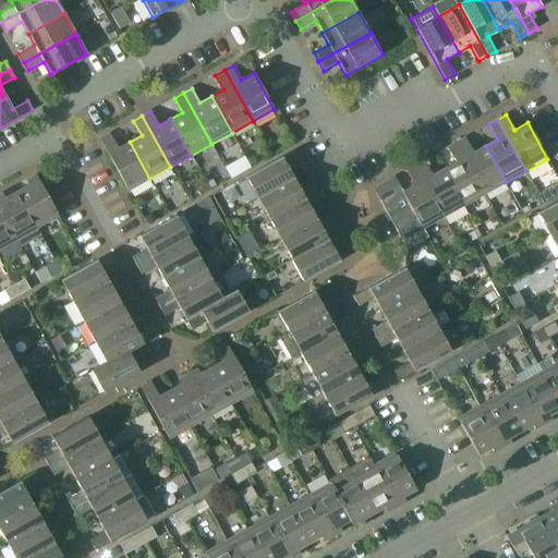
[(149,179),(130,142),(118,148),(110,134),(99,140),(128,191),(149,179)]
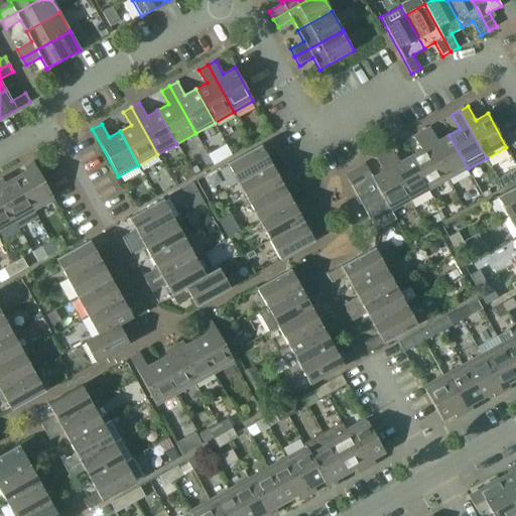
[(430,127),(422,132),(448,179),(468,168),(448,135),(437,141),(430,127)]
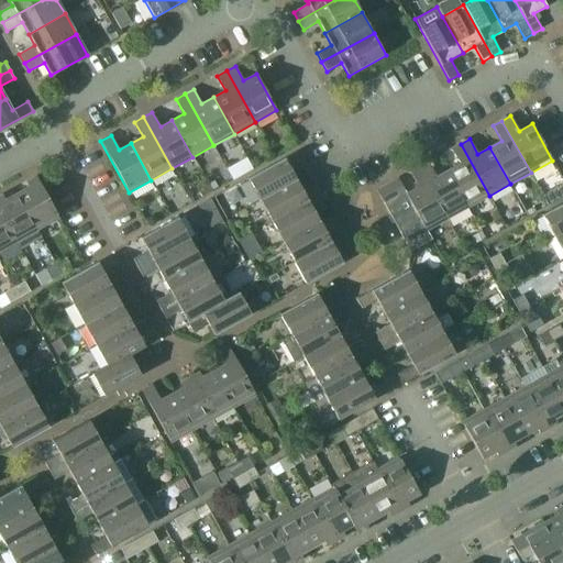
[(460,164),(449,170),(468,207),(489,196),(461,144),(452,148),(460,164)]
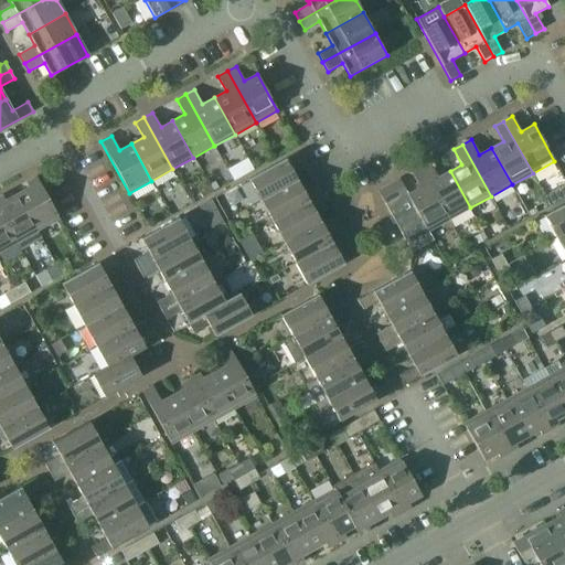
[(247,180),(259,201),(297,180),(290,169),(306,160),(300,150),(247,180)]
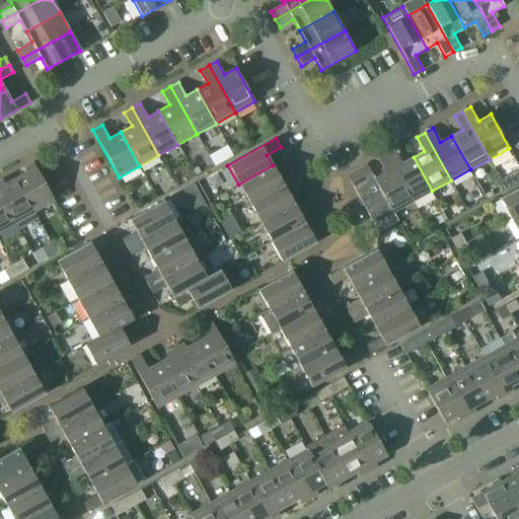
[(394,149),(386,154),(413,202),(432,191),(414,157),(402,163),(394,149)]
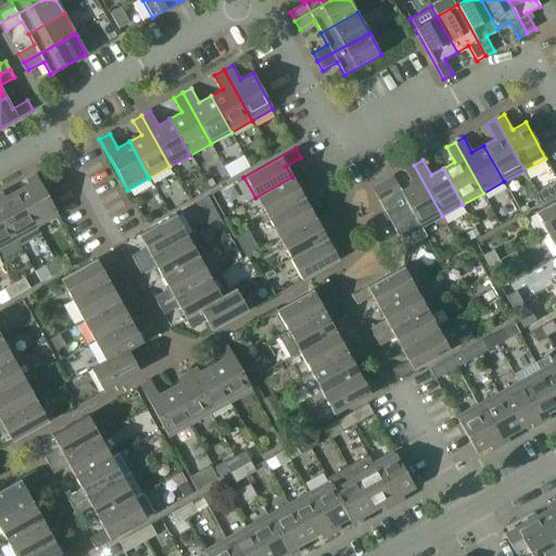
[(413,185),(402,191),(401,191),(420,228),(421,227),(442,216),(414,165),(405,169),(413,185)]
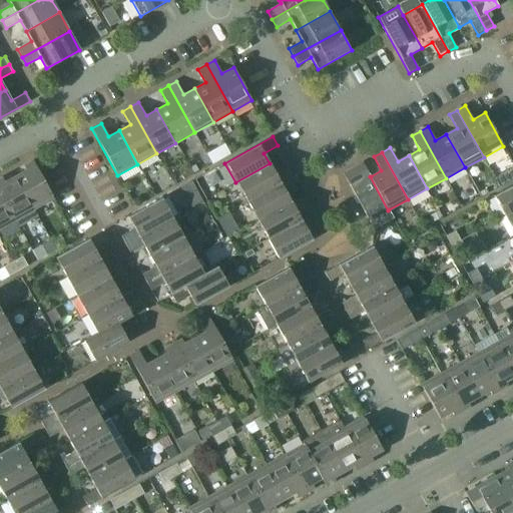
[(26,170),(15,176),(34,209),(54,198),(33,160),(24,165),(26,170)]
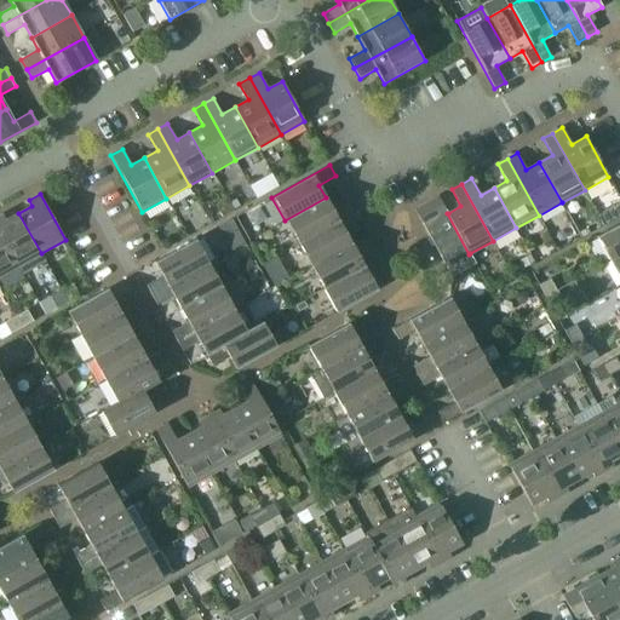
[(447,213),(448,213),(438,196),(415,210),(452,276),(476,264),(470,253),(469,254),(447,213)]
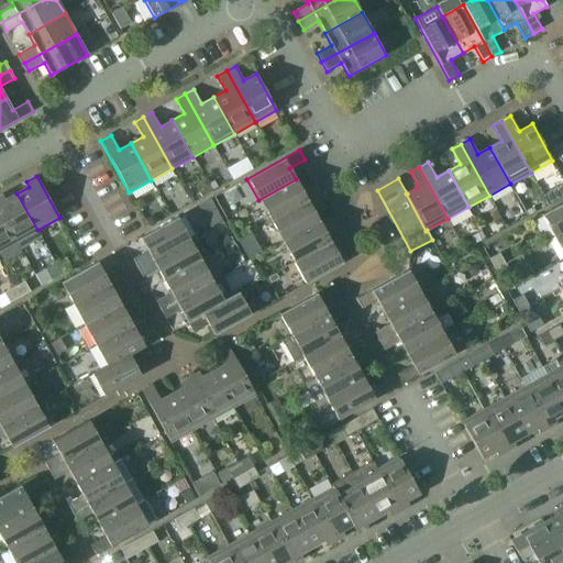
[(258,200),(271,221),(323,192),(318,183),(302,191),(296,179),(258,200)]
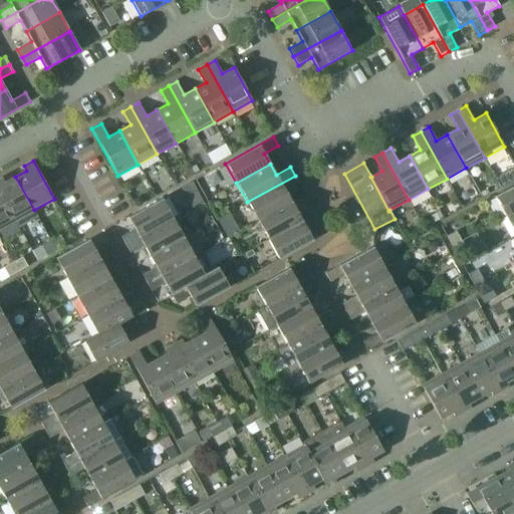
[(513,167),(497,177),(502,187),(513,180),(513,167)]
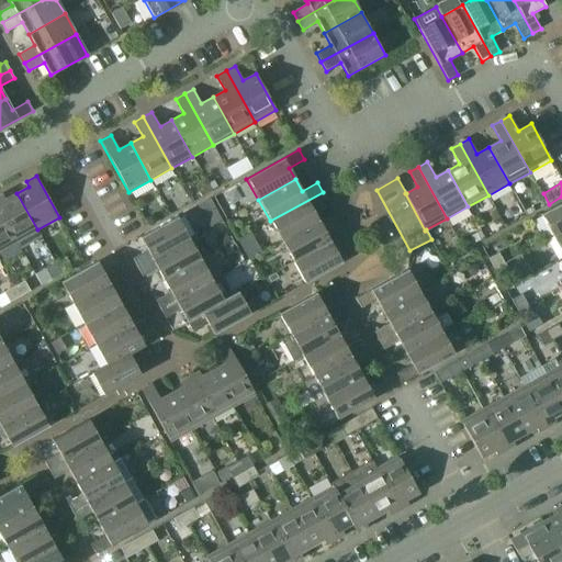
[(270,221),(282,242),(318,221),(312,209),(327,201),(323,192),(270,221)]
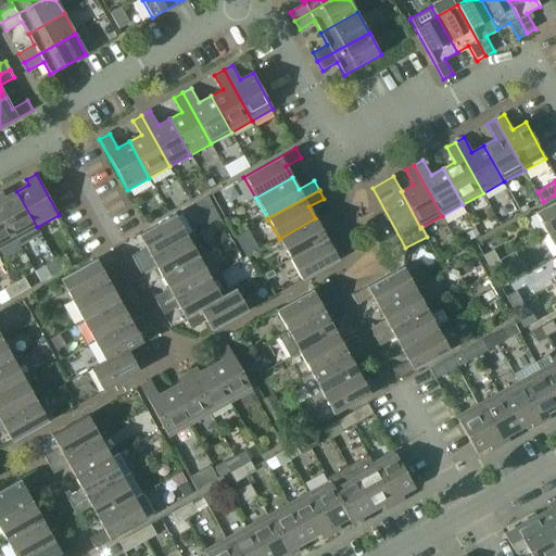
[(2,192),(0,193),(0,209),(16,238),(21,245),(41,235),(37,227),(16,191),(5,198),(2,192)]
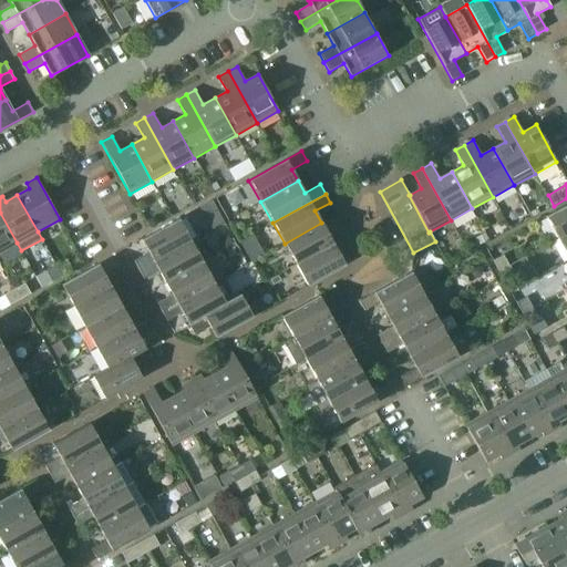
[(566,204),(546,216),(558,238),(566,233),(566,204)]
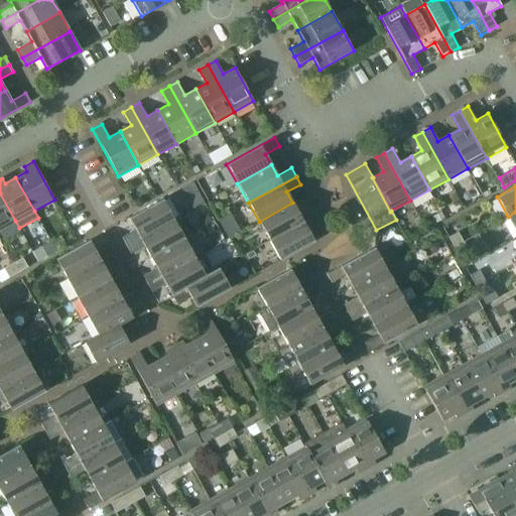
[(489,190),(482,195),(484,199),(491,195),(489,190)]
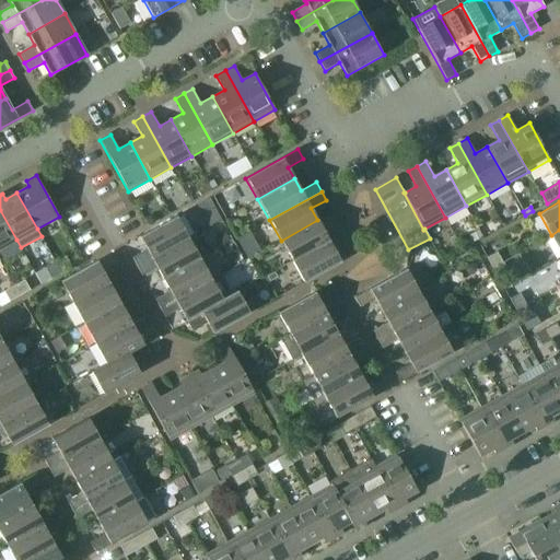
[(0,248),(16,240),(0,210),(0,248)]
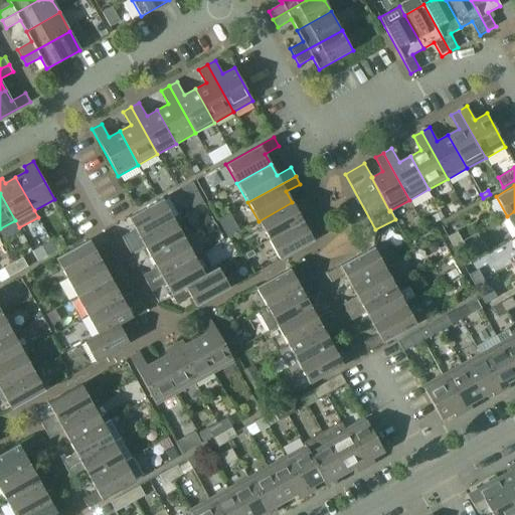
[(122,236),(126,244),(174,218),(163,198),(129,217),(136,229),(122,236)]
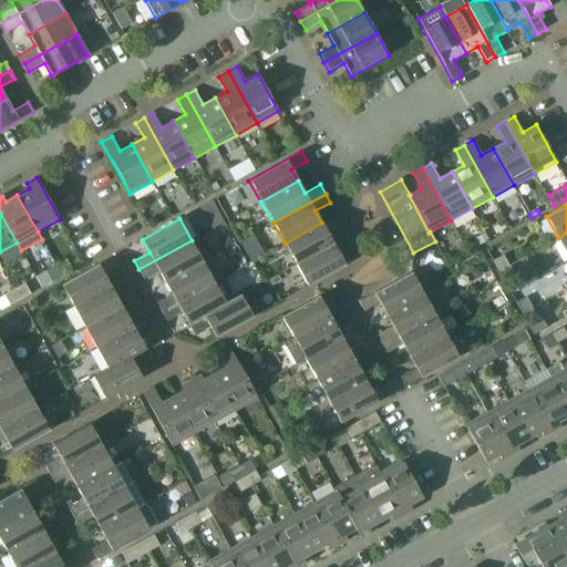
[(285,244),(296,265),(349,235),(343,226),(328,235),(321,223),(285,244)]
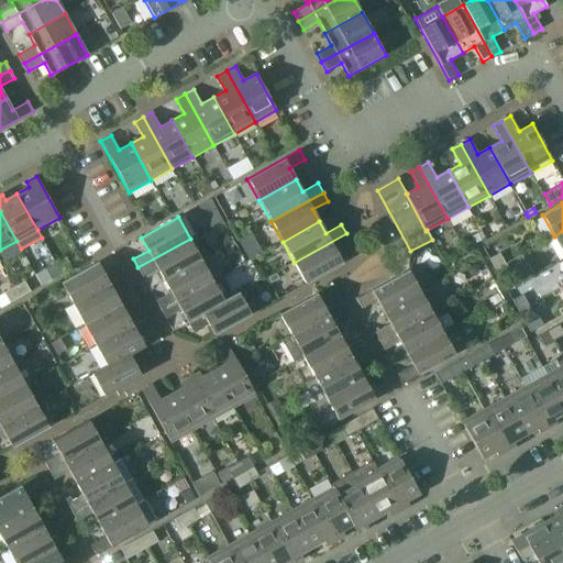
[(484,238),(481,231),(472,236),(475,243),(484,238)]
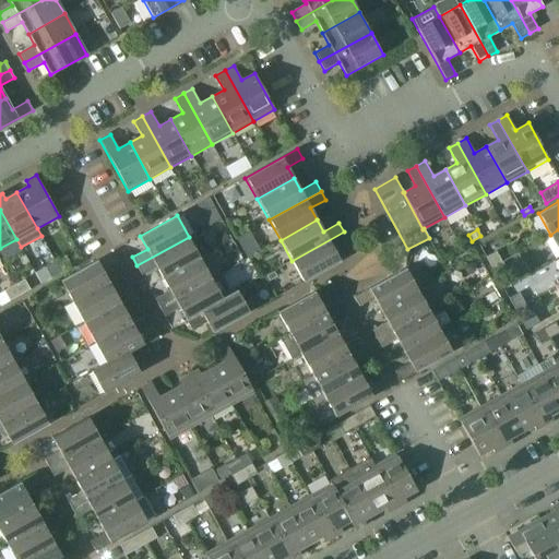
[(228,240),(224,232),(215,236),(221,245),(228,240)]
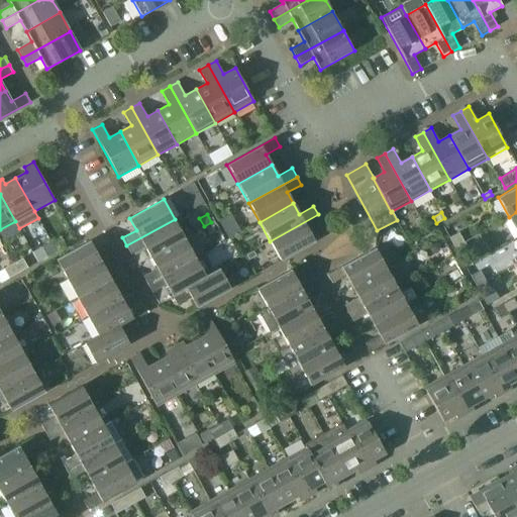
[(318,214),(270,241),(282,261),(315,242),(309,230),(322,223),(318,214)]
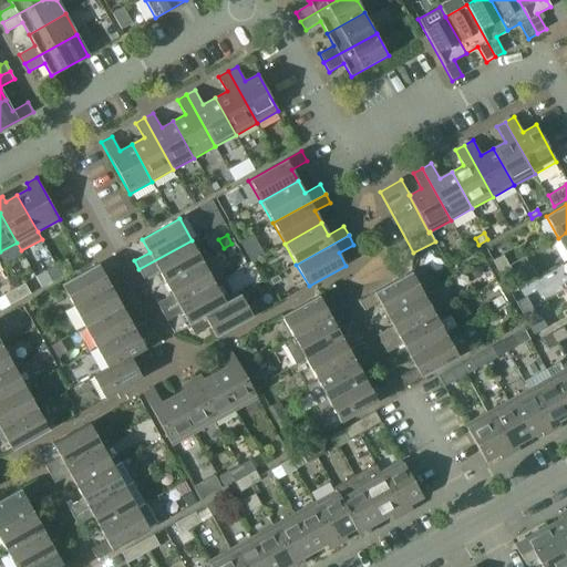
[(160,270),(166,282),(204,261),(192,240),(138,269),(144,278),(160,270)]
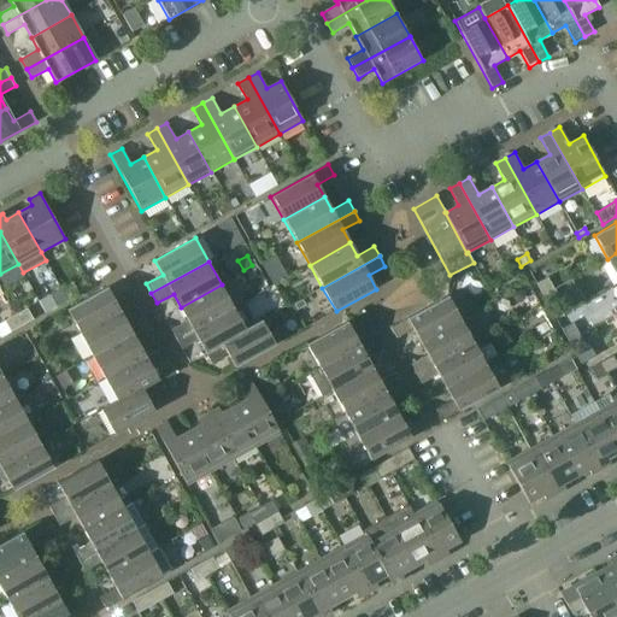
[(536,283),(542,295),(553,288),(547,277),(536,283)]
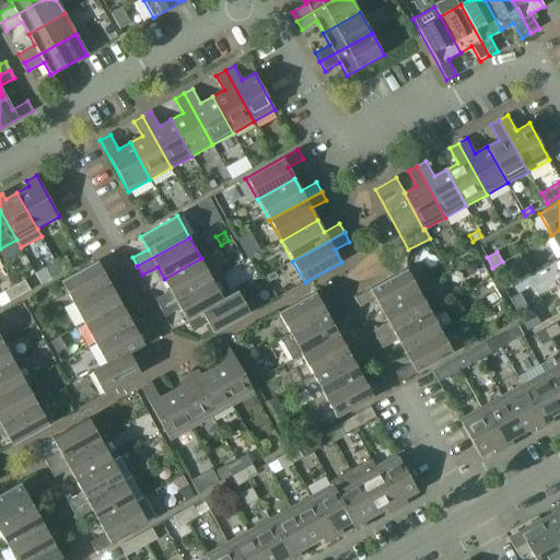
[(66,256),(56,263),(61,272),(72,267),(66,256)]
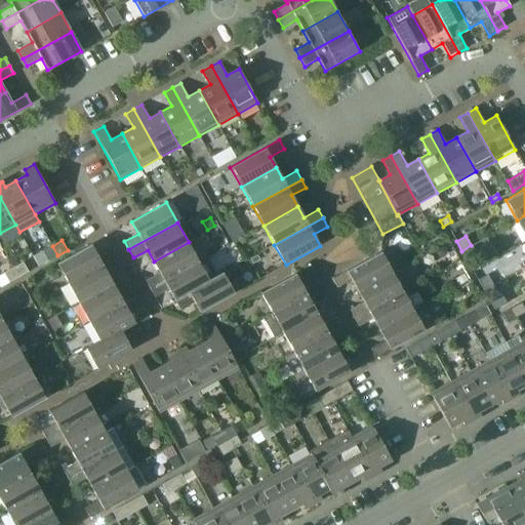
[(146,280),(150,288),(199,260),(189,242),(154,261),(159,272),(146,280)]
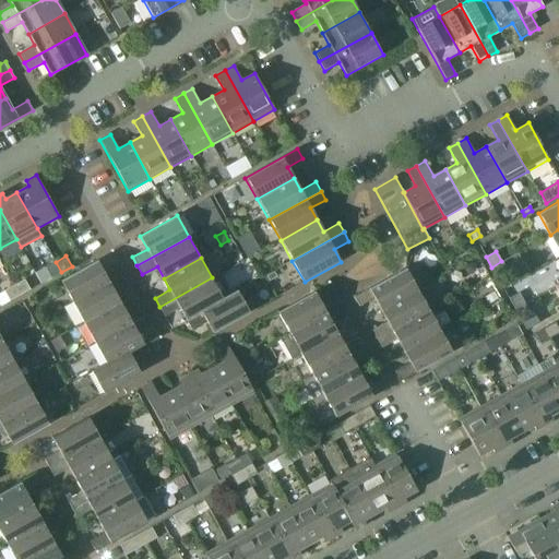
[(60,281),(72,301),(123,273),(119,264),(104,273),(97,260),(60,281)]
